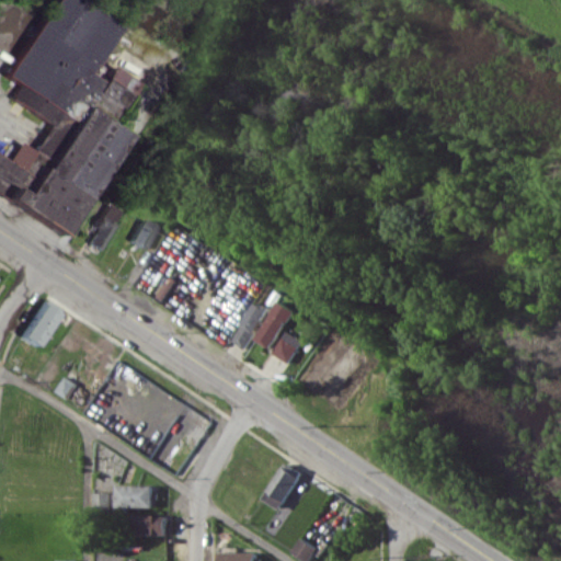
[(0,194),(63,233),(125,133),(84,107),(93,93),(101,95),(102,101),(115,104),(136,81),(111,65),(101,81),(89,73),(119,22),(117,22),(83,0),(50,0),(4,76),(18,84),(9,98),(48,122),(33,147),(15,142),(6,159),(0,156),(0,194)]
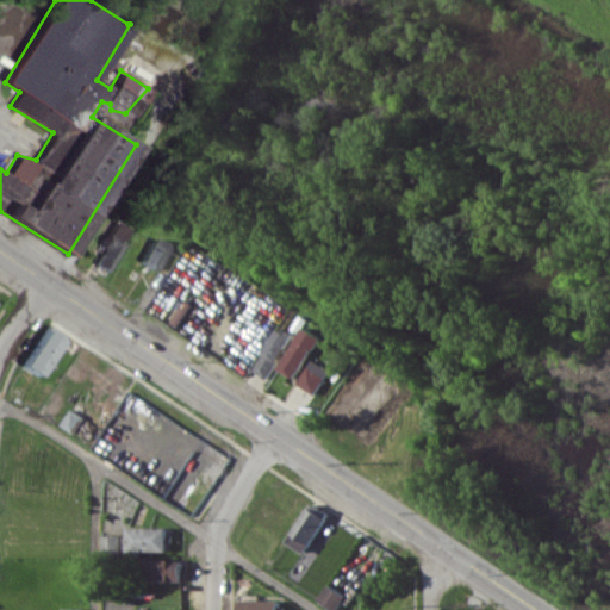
[(94,265),(109,272),(126,228),(112,222),(94,265)]
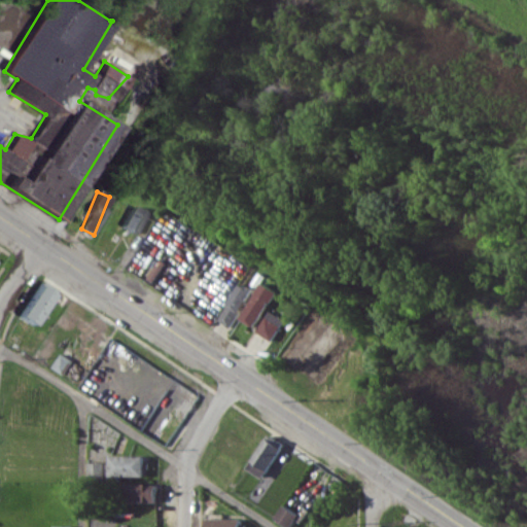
[(119,225),(133,233),(143,212),(130,206),(119,225)]
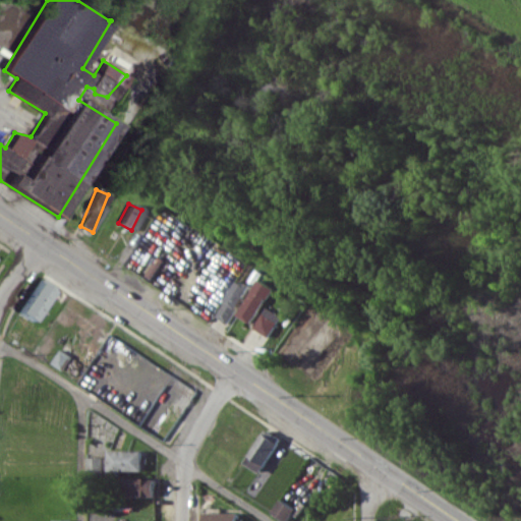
[(34,322),(53,285),(38,277),(18,313),(34,322)]
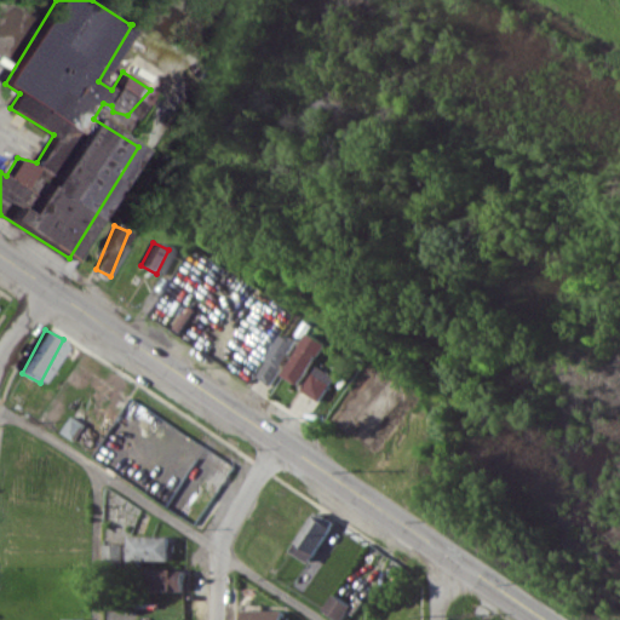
[(257,378),(273,385),(294,339),(279,332),(257,378)]
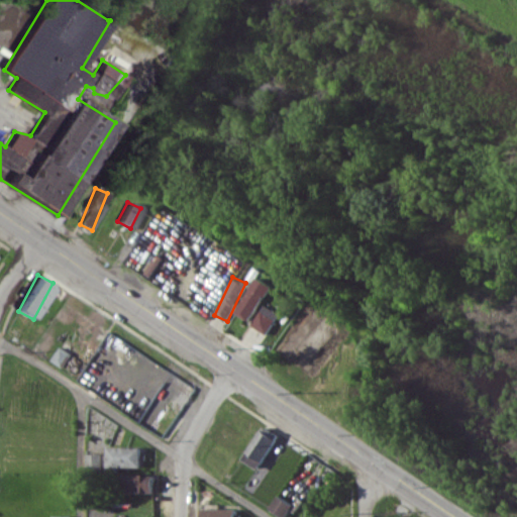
[(234,312),(248,320),(270,285),(255,277),(234,312)]
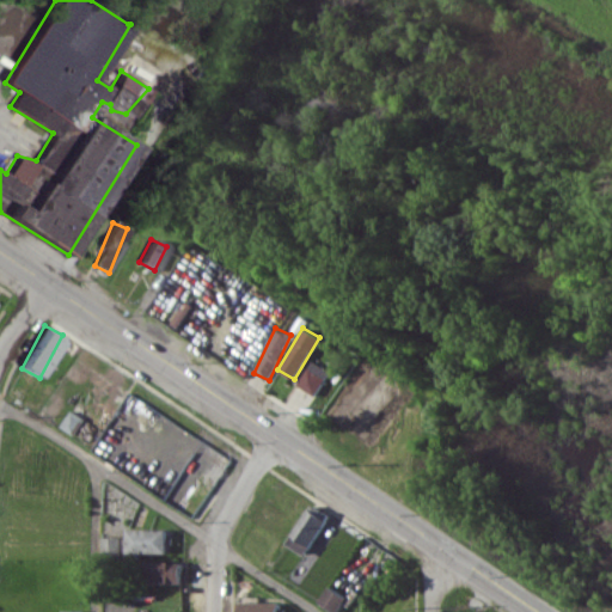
[(314,395),(329,369),(311,360),(297,385),(314,395)]
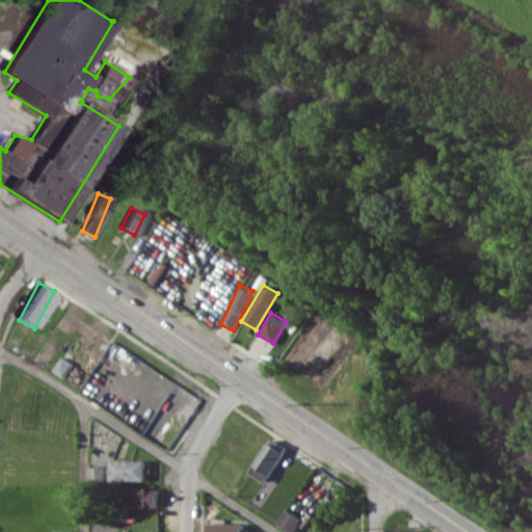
[(248,472),(265,482),(285,452),(268,442),(248,472)]
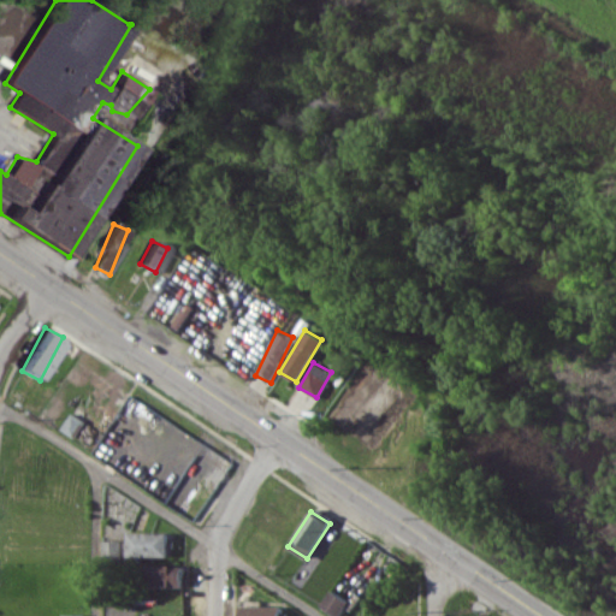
[(169,533),(129,532),(129,556),(169,556),(169,533)]
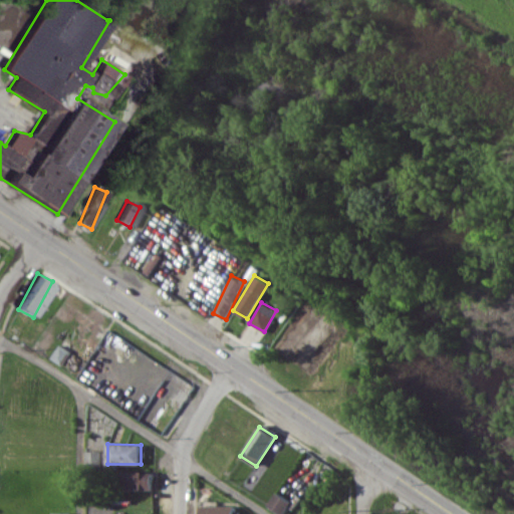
[(101,450),(85,451),(86,467),(102,466),(101,450)]
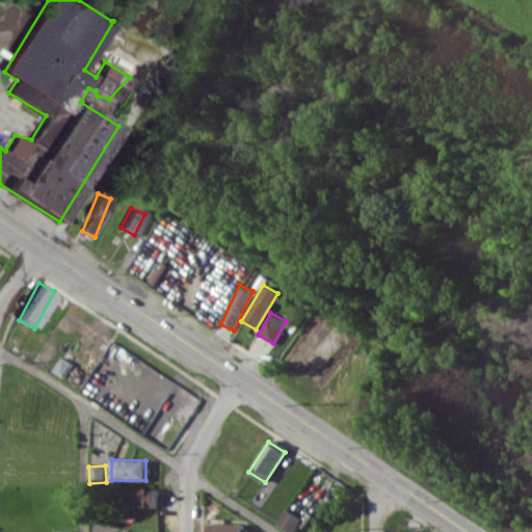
[(158,506),(158,487),(127,487),(126,505),(158,506)]
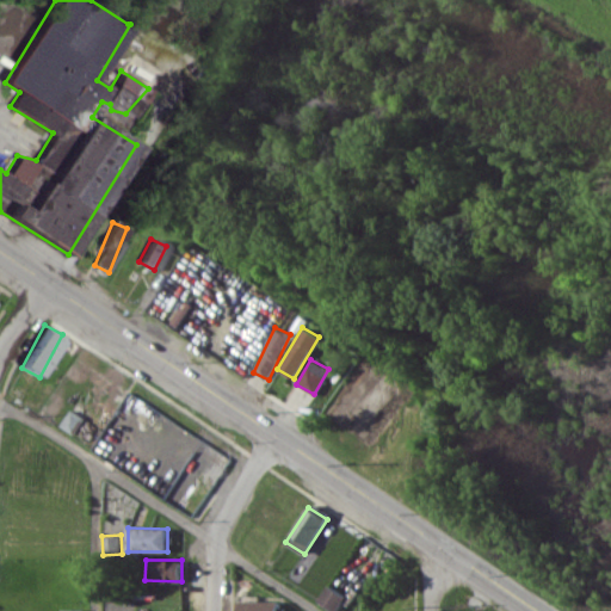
[(337,610),(346,596),(327,585),(318,602),(335,610),(337,610)]
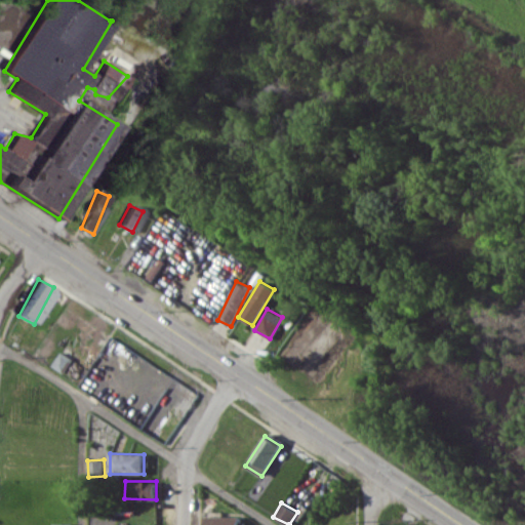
[(203,524),(240,524),(241,516),(204,516),(203,524)]
